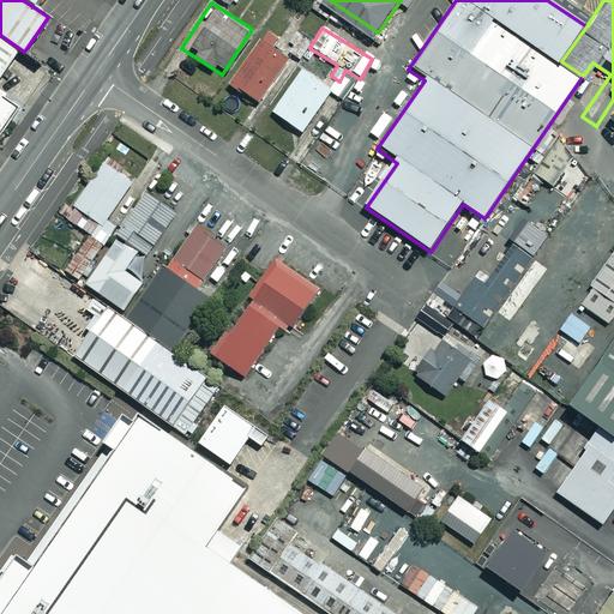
[(264,30),(224,86),(257,109),(296,53),(264,30)]
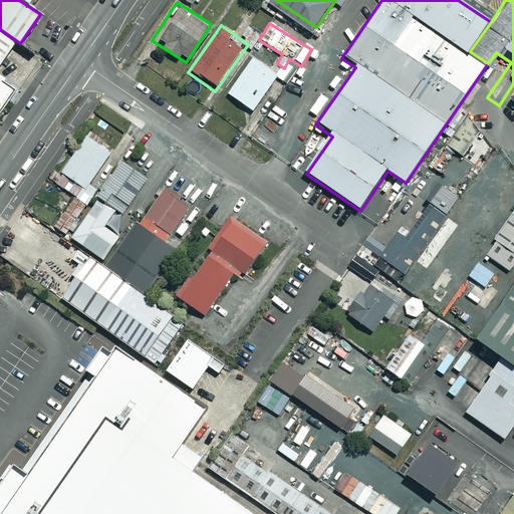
[(0,80),(0,65),(14,45),(0,34),(0,110),(14,90),(0,80)]
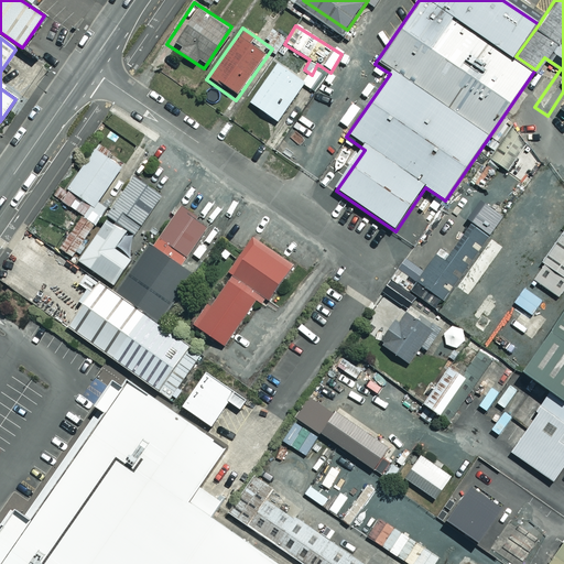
[(277,60),(247,102),(275,121),(304,79),(277,60)]
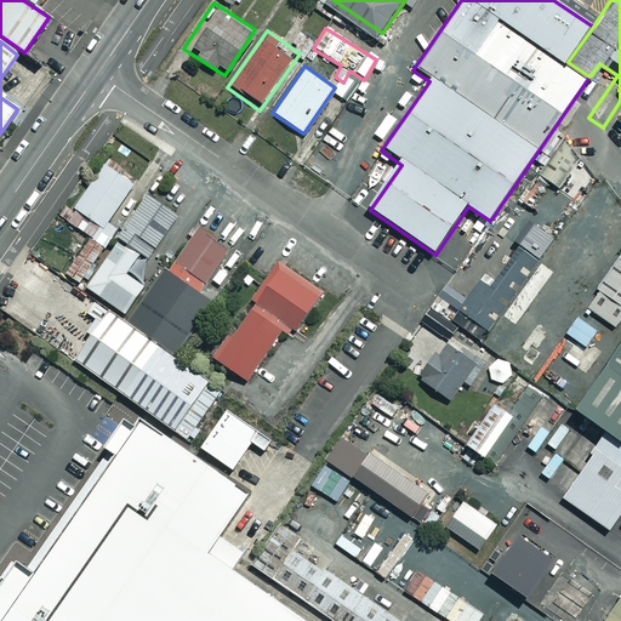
[(531,174),(551,188),(576,154),(557,140),(531,174)]
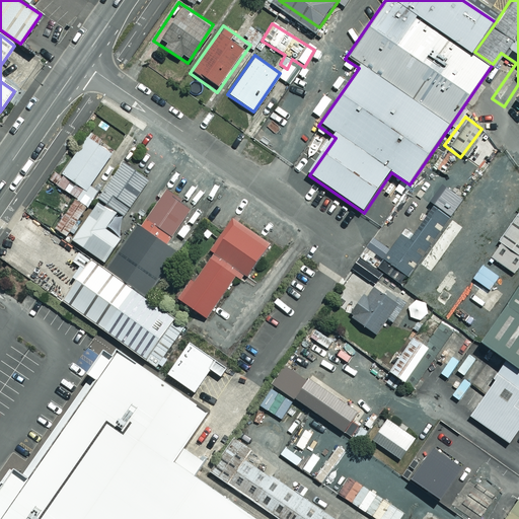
[(60,170),(84,188),(110,152),(86,135),(60,170)]
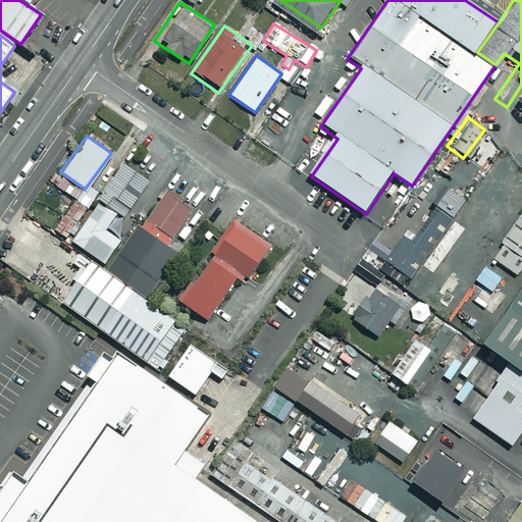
[(98,197),(121,213),(148,177),(124,160),(98,197)]
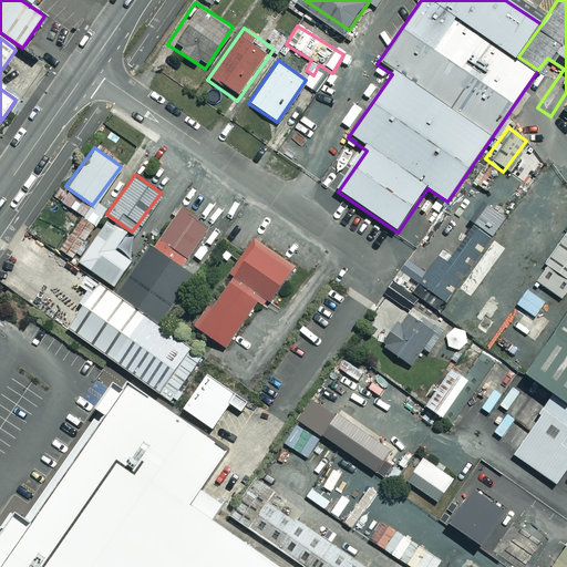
[(208,227),(181,206),(157,237),(186,258),(208,227)]
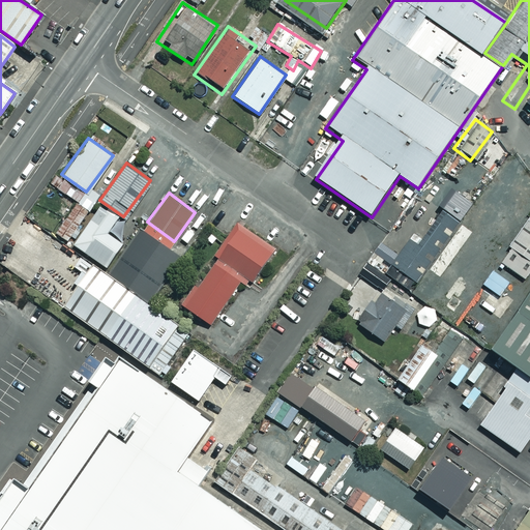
[(110,273),(131,243),(114,231),(123,216),(99,200),(68,243),(93,262),(110,273)]
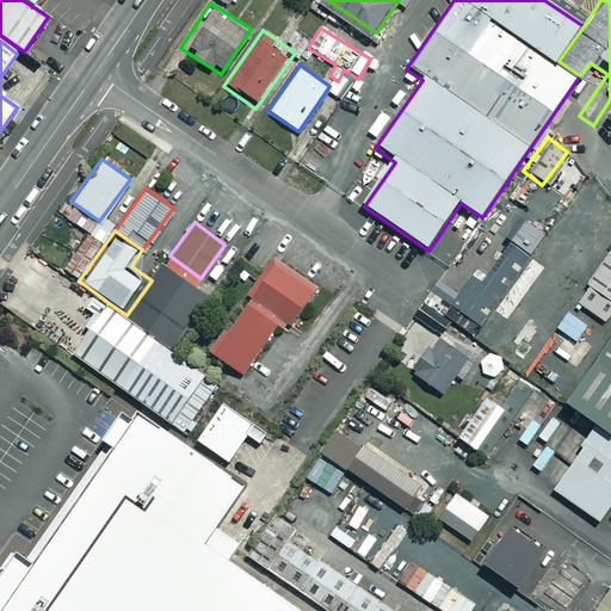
[(99,248),(87,239),(63,269),(76,278),(99,248)]
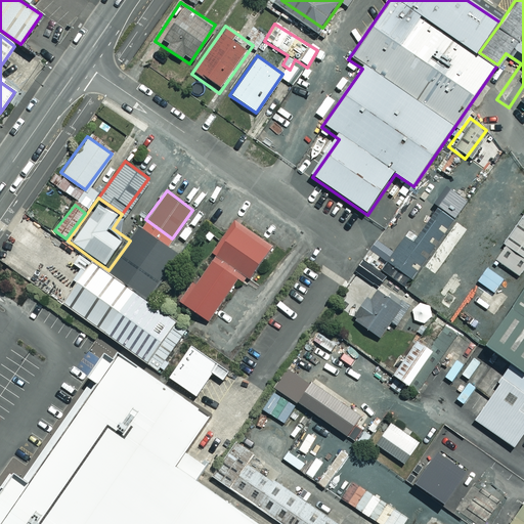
[(452,222),(436,210),(421,231),(413,225),(387,262),(415,282),(446,239),(441,236),(452,222)]
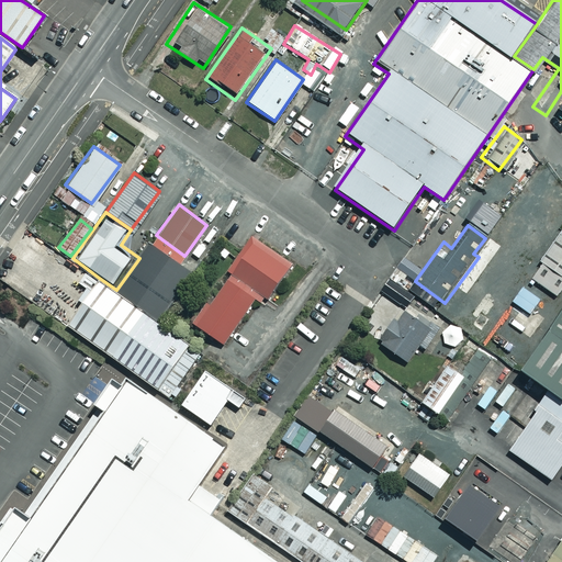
[(561,225),(529,270),(536,274),(531,279),(554,296),(561,285),(561,225)]
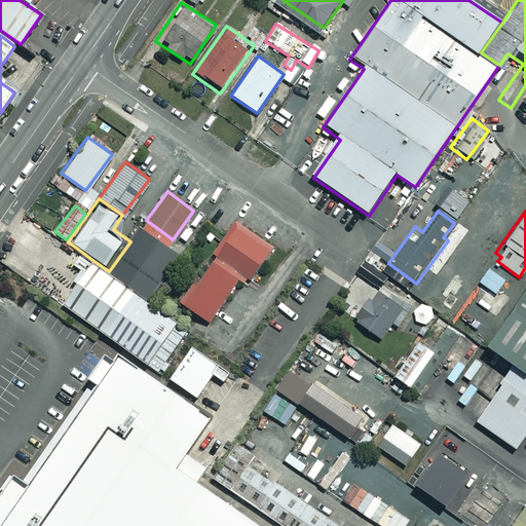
[(235,219),(213,252),(217,255),(241,271),(252,277),(274,245),(235,219)]
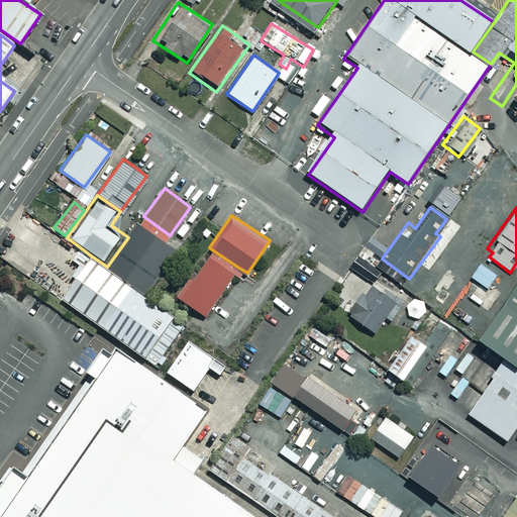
[(62,296),(154,364),(185,322),(147,295),(184,245),(170,235),(143,216),(128,237),(107,267),(91,255),(62,296)]
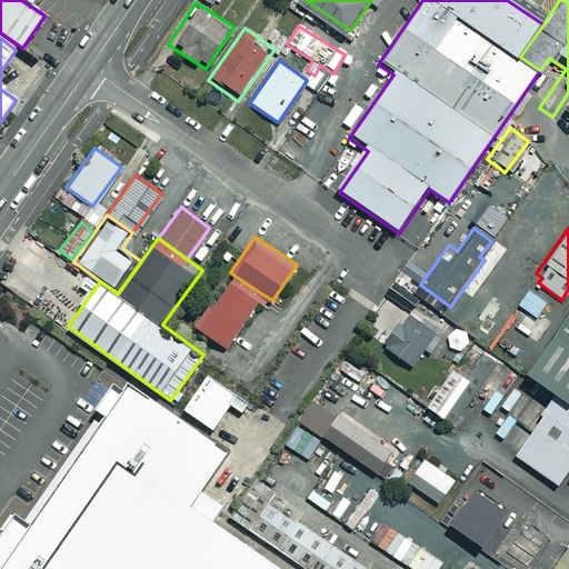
[(261,293),(235,276),(199,329),(226,347),(261,293)]
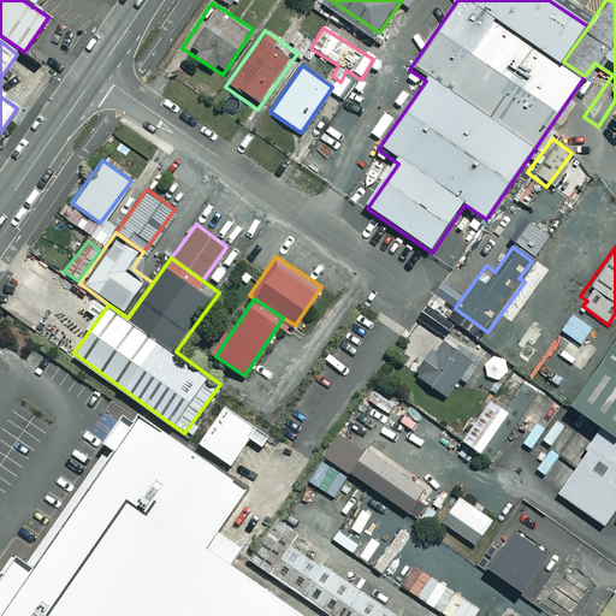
[(454,326),(426,308),(418,320),(445,338),(454,326)]
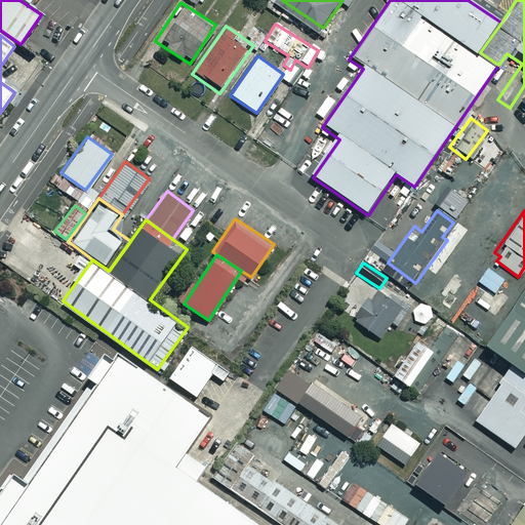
[(423,283),(447,300),(459,283),(436,266),(423,283)]
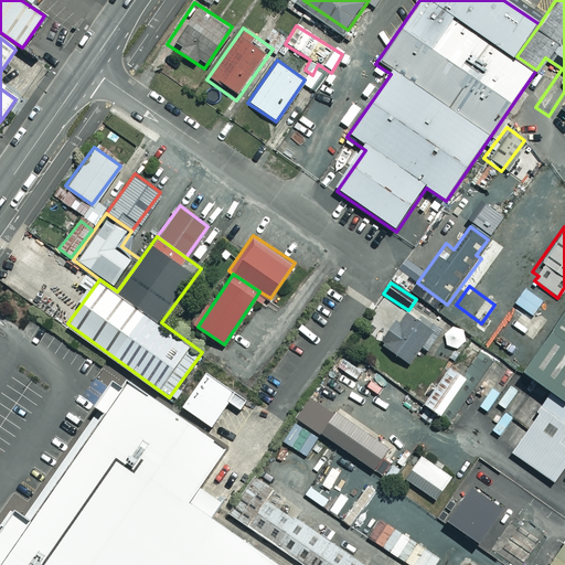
[(564,305),(519,373),(548,393),(564,404),(564,305)]
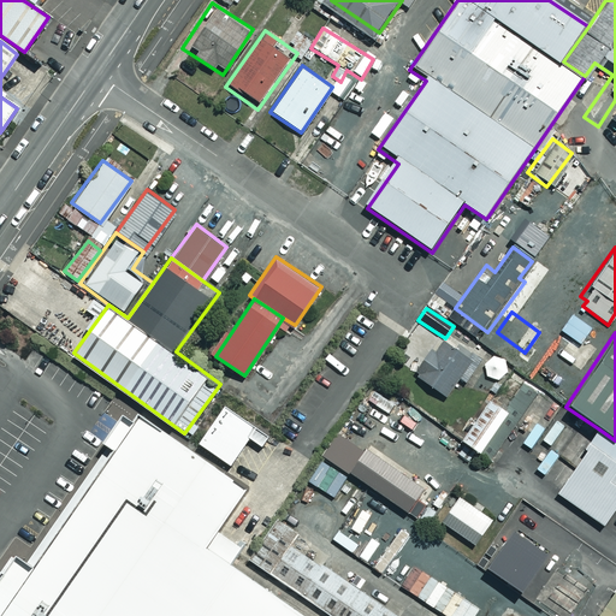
[(593,348),(574,333),(561,353),(580,367),(593,348)]
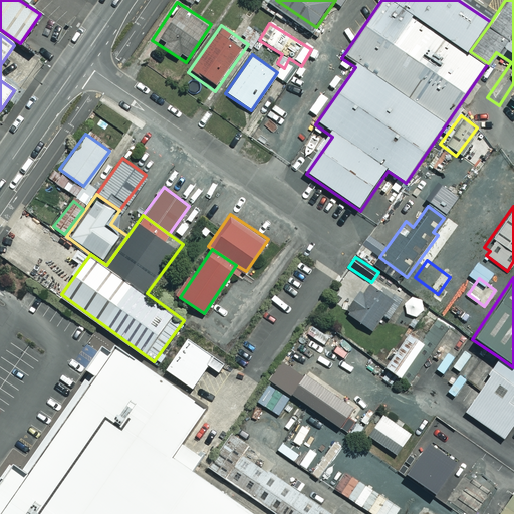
[(345,310),(366,325),(388,297),(366,281),(345,310)]
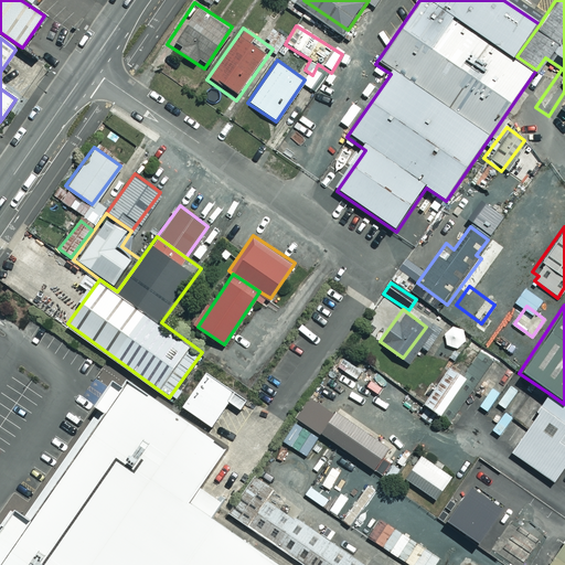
[(195,363),(167,404),(196,424),(214,400),(227,408),(238,394),(195,363)]
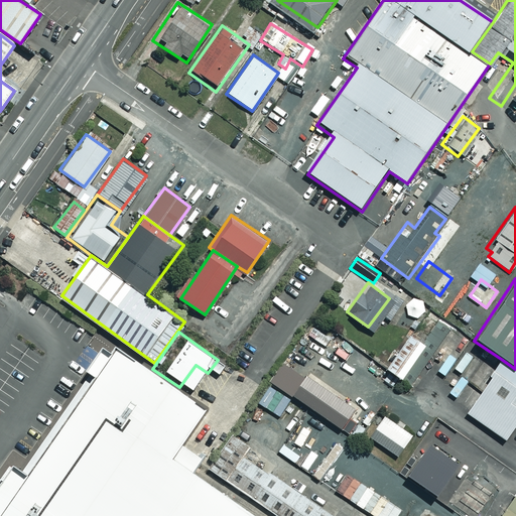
[(409,333),(384,366),(401,379),(426,345),(409,333)]
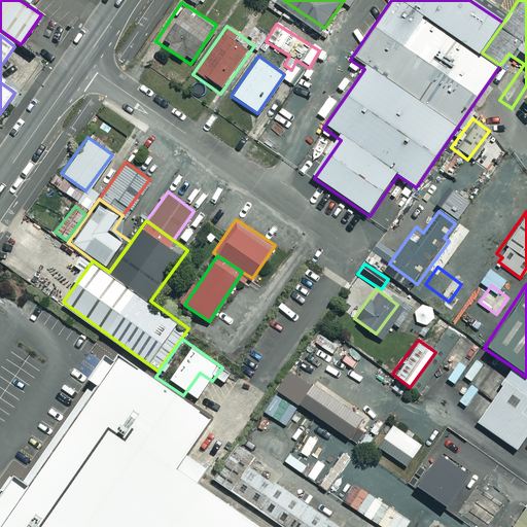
[(79,400),(197,481),(206,467),(185,453),(211,415),(183,395),(155,377),(117,351),(112,358),(108,355),(104,352),(86,377),(91,380),(93,381),(79,400)]
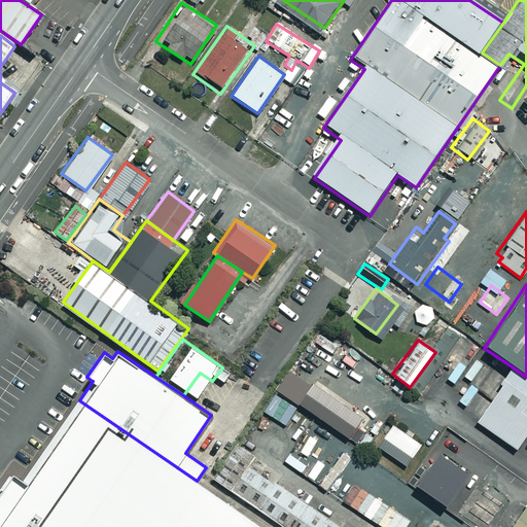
[(490,370),(482,363),(468,382),(478,388),(490,370)]
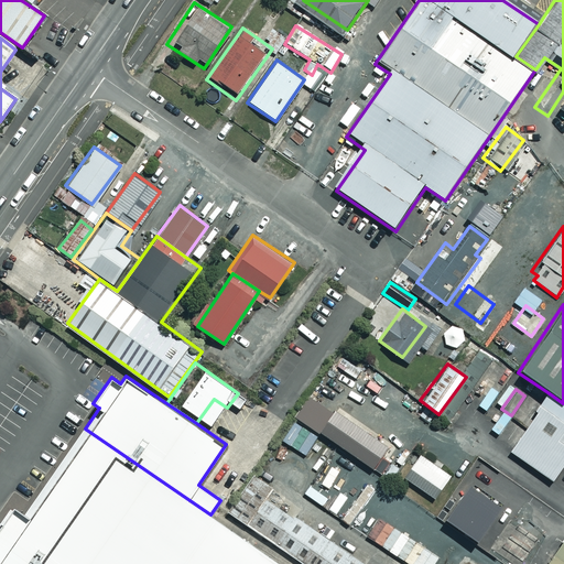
[(563,403),(548,392),(510,448),(552,477),(563,458),(563,403)]
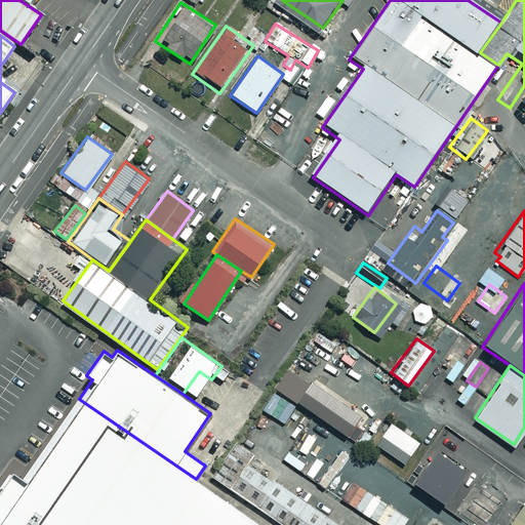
[(313,388),(288,372),(275,392),(296,405),(297,404),(353,442),(369,416),(317,380),(313,388)]
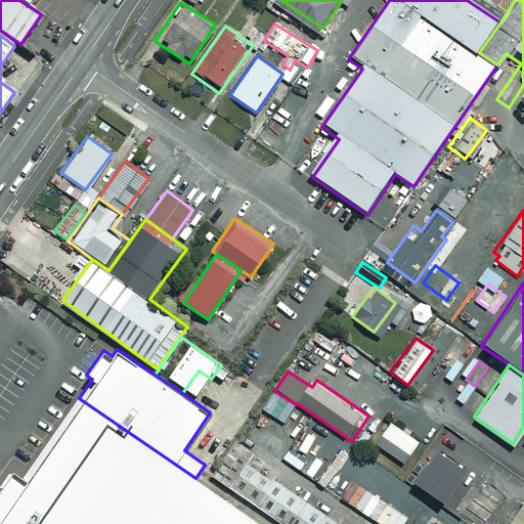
[(296,404),(274,391),(261,411),(281,425),(296,404)]
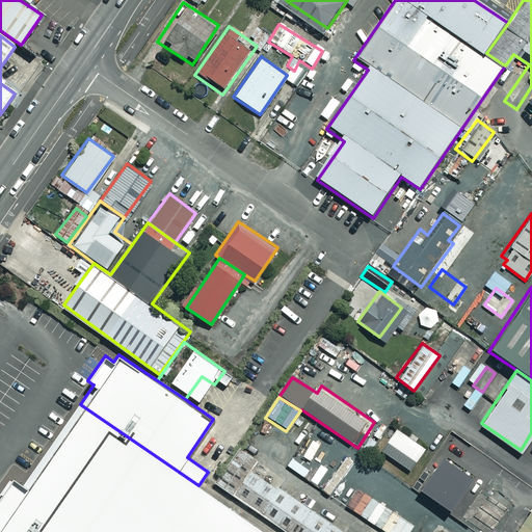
[(266,531),(198,485),(80,404),(23,484),(21,483),(5,505),(0,512),(0,531),(266,531)]
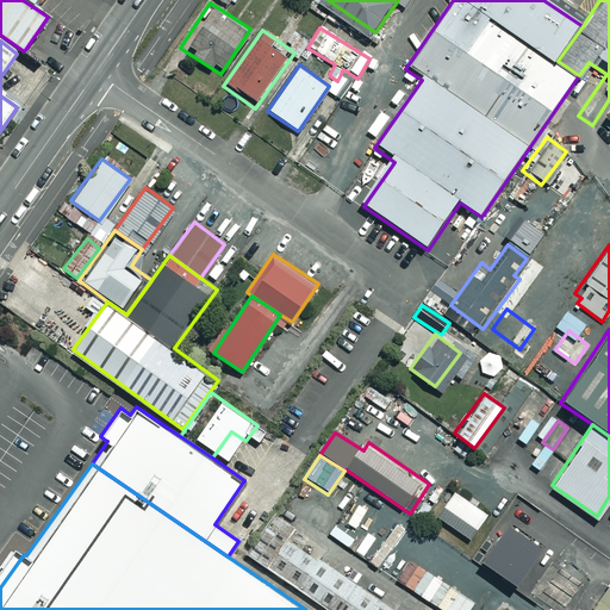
[(493,512),(454,486),(434,518),(473,543),(493,512)]
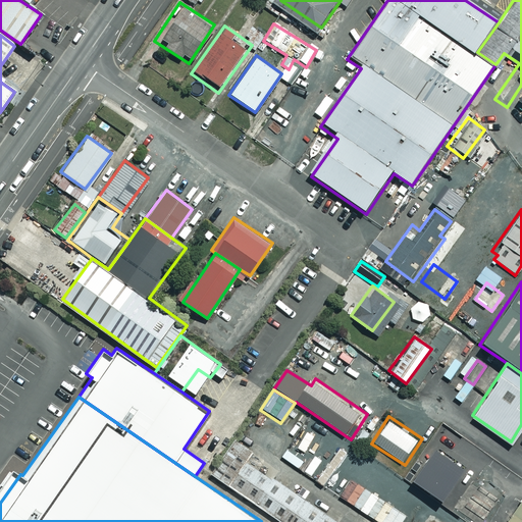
[(210,473),(227,485),(244,462),(251,452),(233,439),(210,473)]
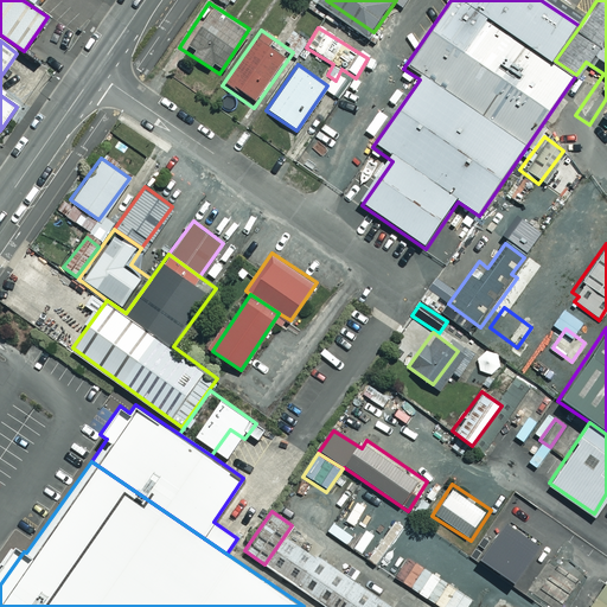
[(525,528),(509,517),(478,561),(511,585),(537,548),(519,536),(525,528)]
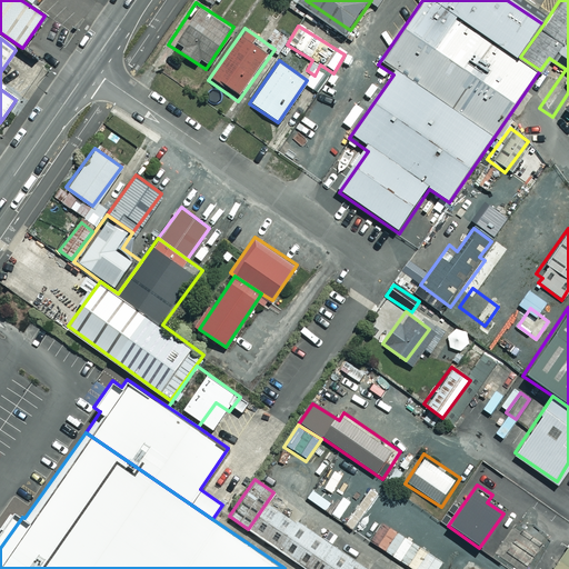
[(360,568),(266,503),(248,529),(306,568),(360,568)]
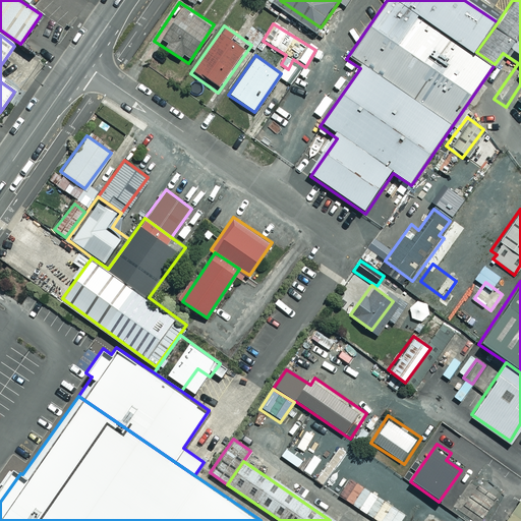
[(0,479),(0,502),(5,495),(20,473),(10,466),(0,479)]
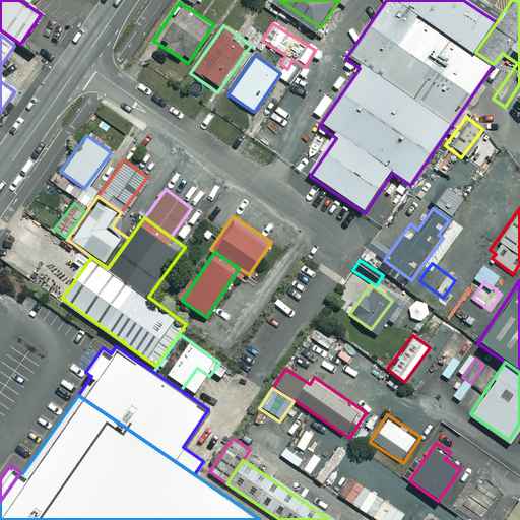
[(519,519),(519,501),(505,519),(519,519)]
